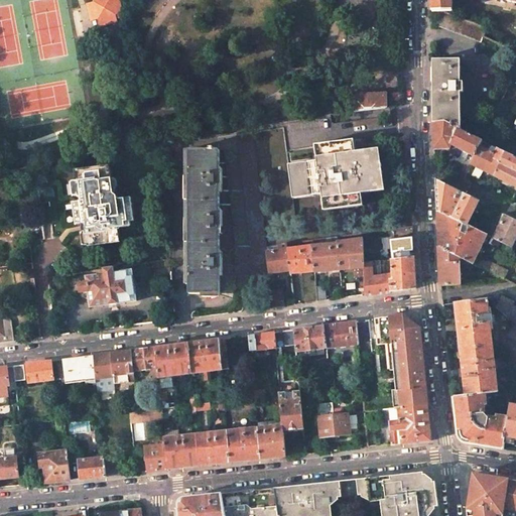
[(123,12),(119,0),(95,0),(96,2),(100,17),(102,25),(117,21),(116,14),(123,12)]
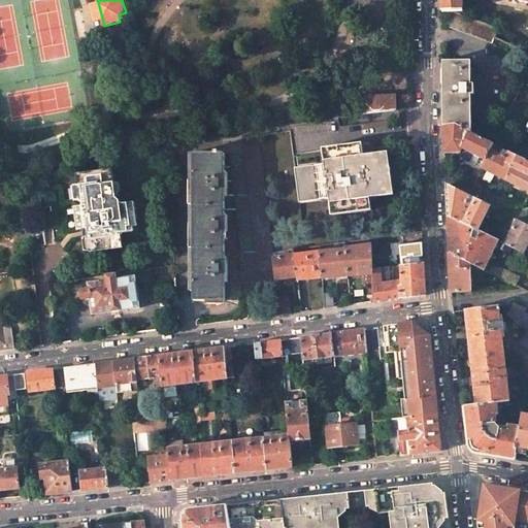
[(527,0),(441,0),(442,12),(452,12),(454,12),(463,11),(462,0),(512,0),(513,2),(515,2),(516,1),(527,3),(527,0)]
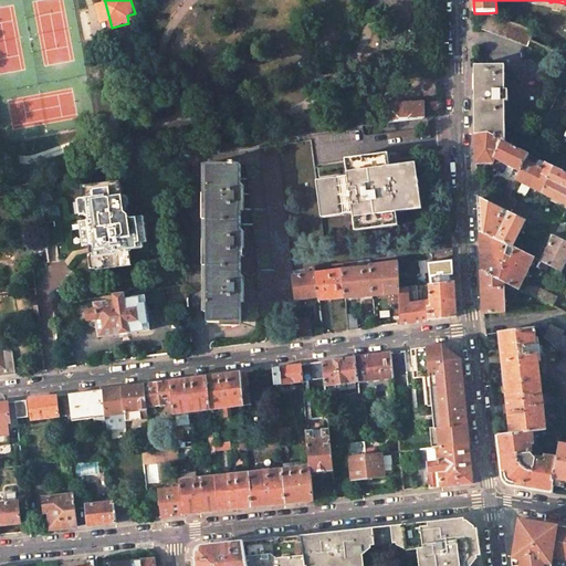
[(96,4),(102,21),(109,19),(105,2),(96,4)]
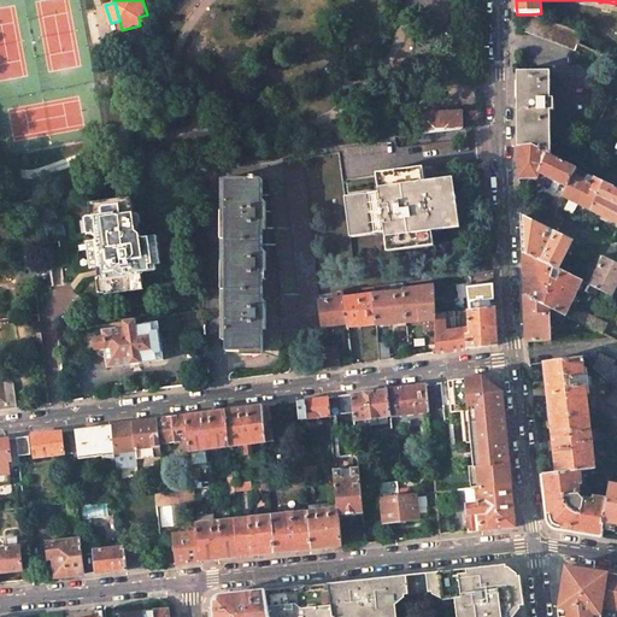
[(582,34),(530,15),(528,15),(522,30),(575,50),(575,51),(577,43),(577,45),(582,34)]
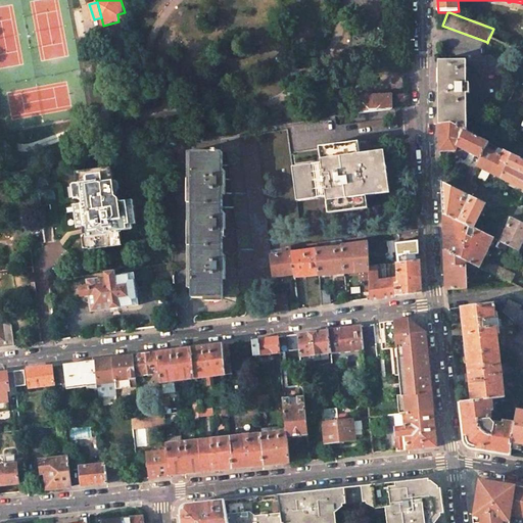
[(467,84),(466,60),(452,60),(443,60),(438,60),(438,80),(438,125),(450,125),(466,132),(467,132),(467,124),(467,94),(468,94),(468,83),(467,84)]
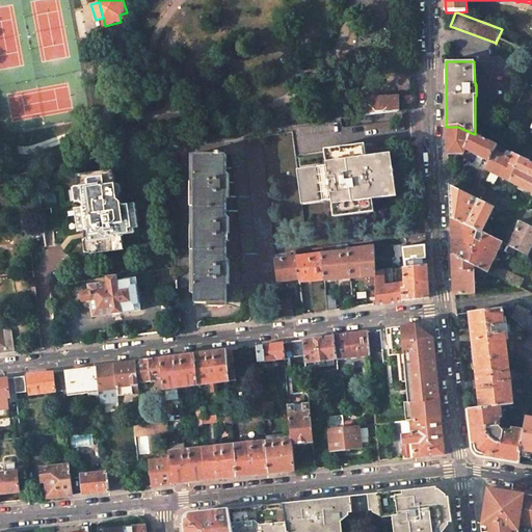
[(402,99),(402,105),(409,105),(409,103),(413,103),(413,97),(404,97),(403,98),(402,99)]
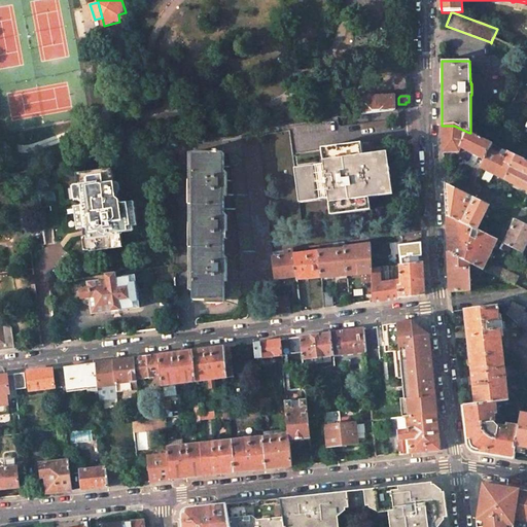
[(370,97),(359,97),(359,99),(359,115),(394,110),(393,97),(370,97)]
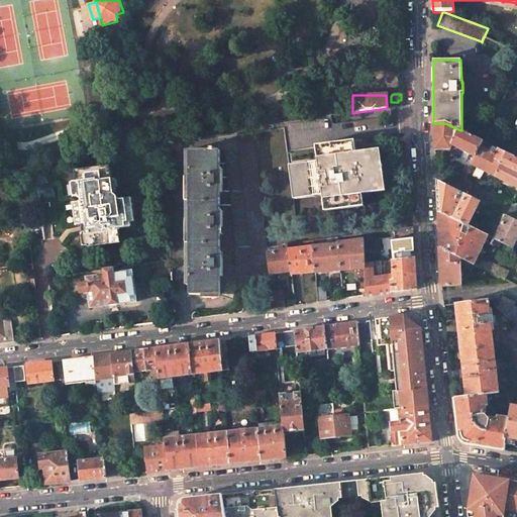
[(352,97),(339,97),(339,115),(352,113),(352,97)]
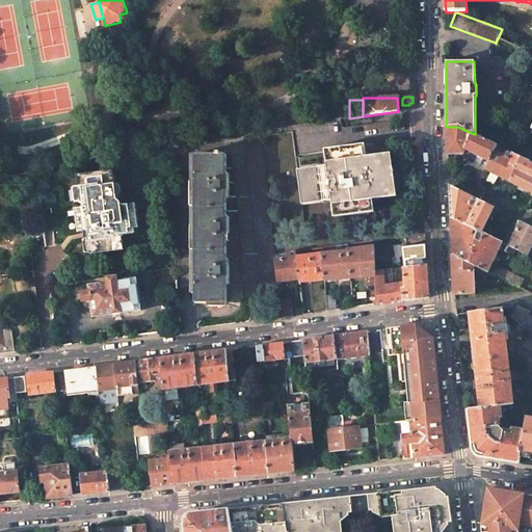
[(474,134),(458,127),(446,127),(448,151),(448,155),(463,154),(466,150),(474,134)]
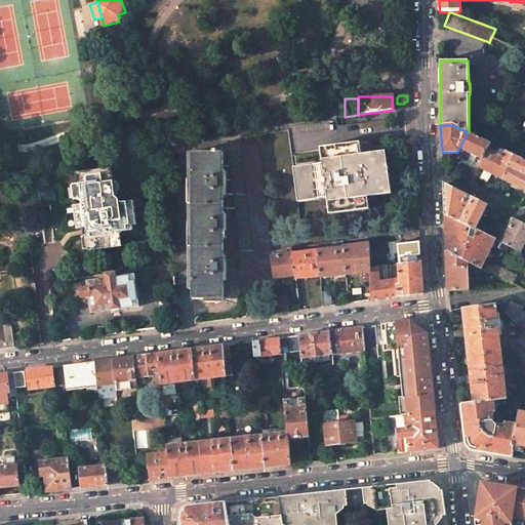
[(497,134),(489,131),(485,142),(490,145),(493,146),(497,134)]
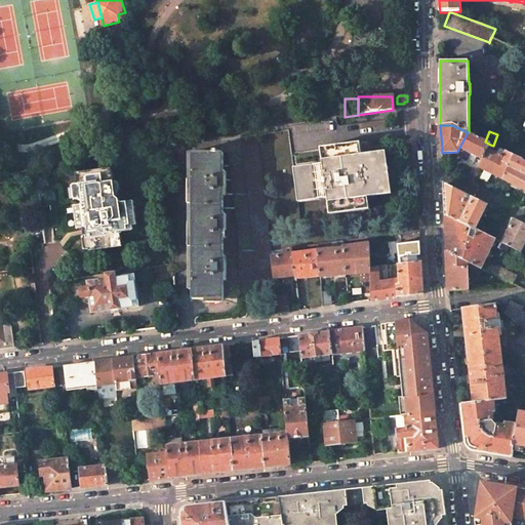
[(469,132),(468,132),(459,148),(465,151),(483,160),(488,150),(490,145),(485,142),(469,133),(469,132)]
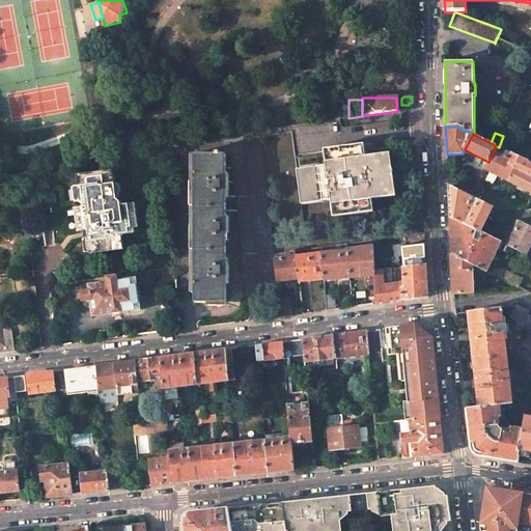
[(260,136),(244,138),(263,289),(278,287),(277,282),(274,259),(274,254),(271,228),(272,228),(260,136)]
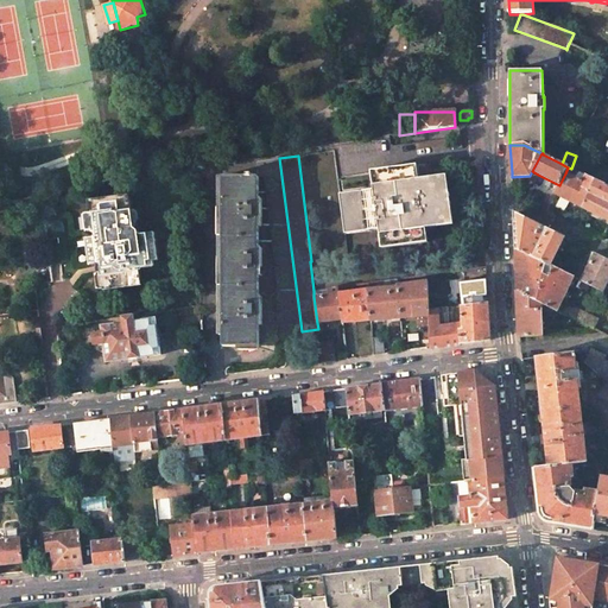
[(417,165),(371,171),(374,190),(340,195),(346,234),(379,230),(381,247),(428,241),(425,228),(454,225),(447,176),(419,179),(417,165)]
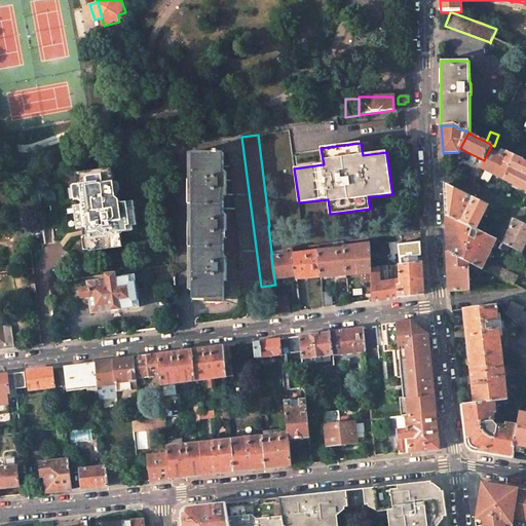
[(494,146),(491,145),(489,150),(496,153),(499,148),(494,146)]
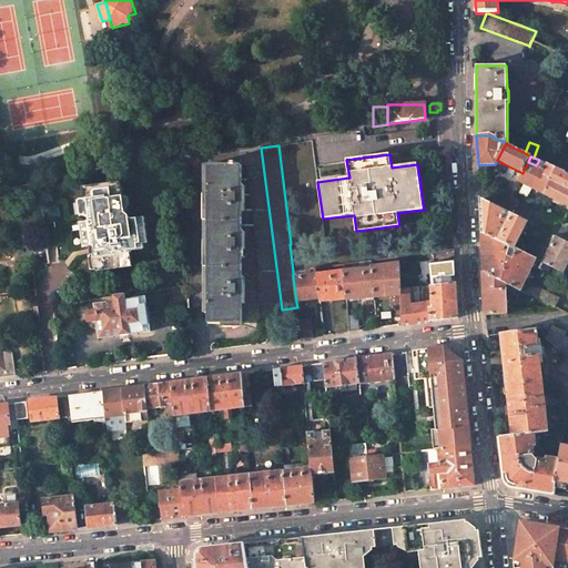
[(558,170),(547,164),(544,170),(536,165),(528,162),(523,173),(518,181),(545,194),(546,195),(558,170)]
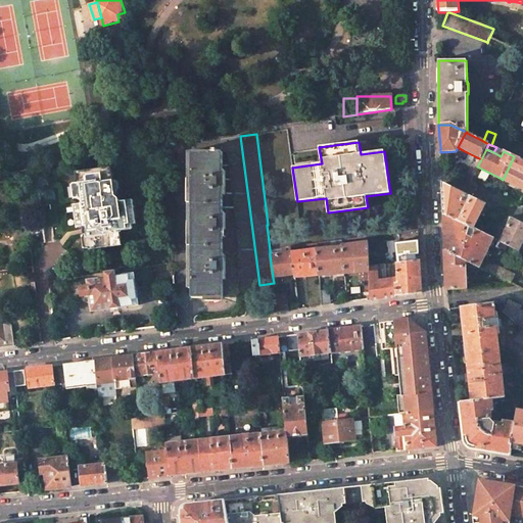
[(212,152),(192,152),(192,298),(223,298),(223,152),(218,152),(212,152)]
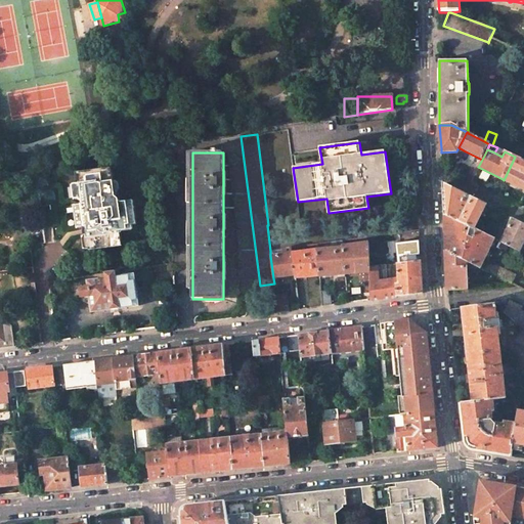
[(523,161),(515,157),(504,180),(505,180),(523,189),(523,161)]
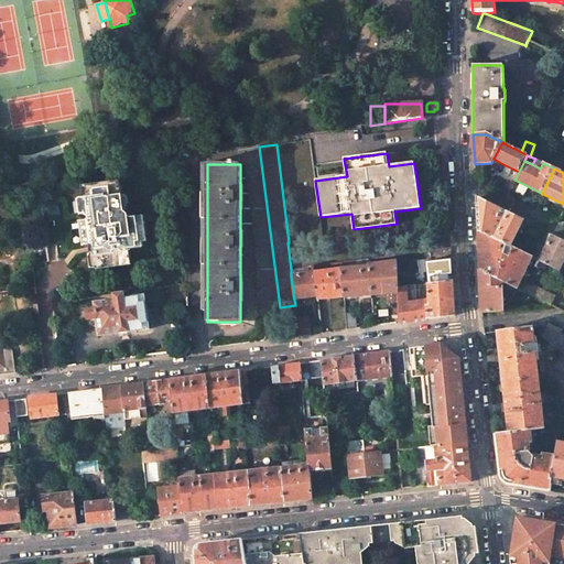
[(79,220),(82,242),(87,241),(89,250),(93,249),(95,270),(130,264),(128,245),(147,241),(142,216),(130,217),(122,212),(118,180),(79,185),(85,219),(79,220)]
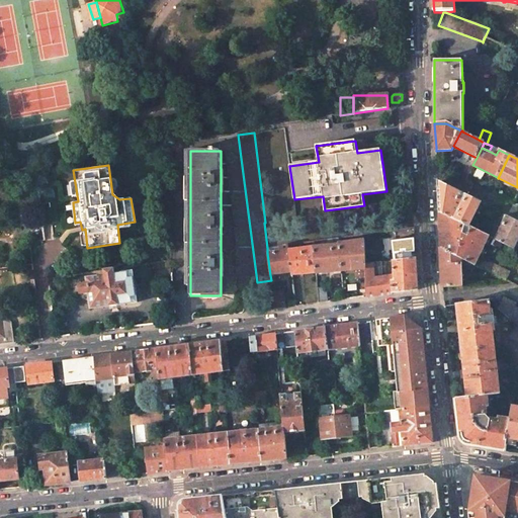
[(470,170),(461,166),(456,176),(465,180),(470,170)]
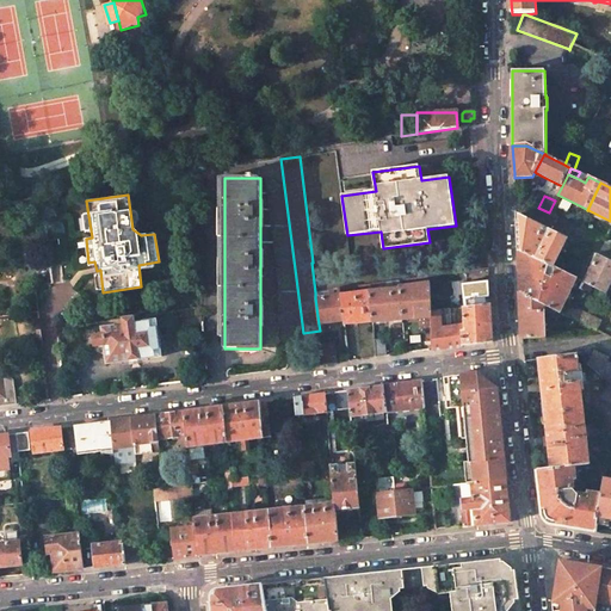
[(536,258),(553,266),(567,239),(543,228),(516,215),(517,220),(518,250),(536,258)]
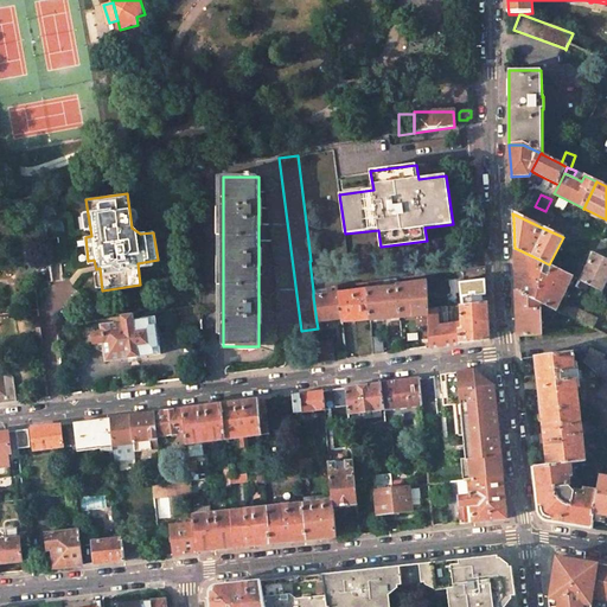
[(532,256),(515,248),(516,287),(517,292),(541,304),(556,312),(573,276),(572,276),(549,264),(532,256)]
